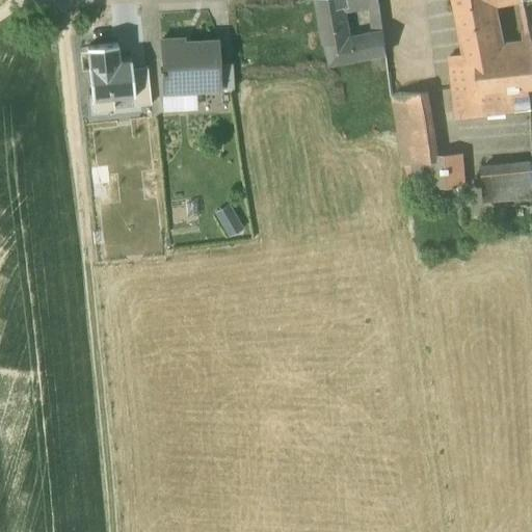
[(347,0),(315,0),(320,31),(326,47),(337,45),(337,41),(345,40),(340,9),(348,9),(347,0)]
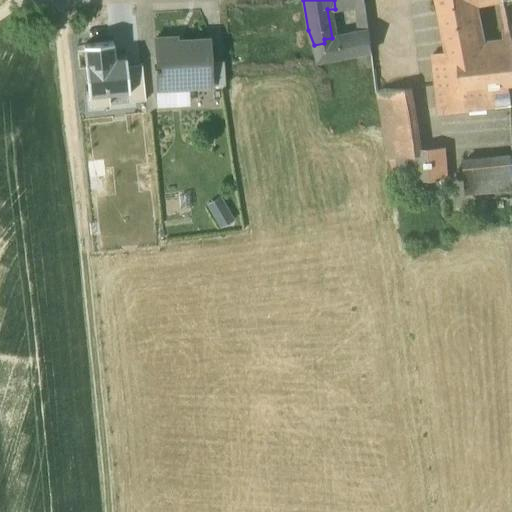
[(363,0),(334,0),(335,9),(355,6),(364,5),(363,0)]
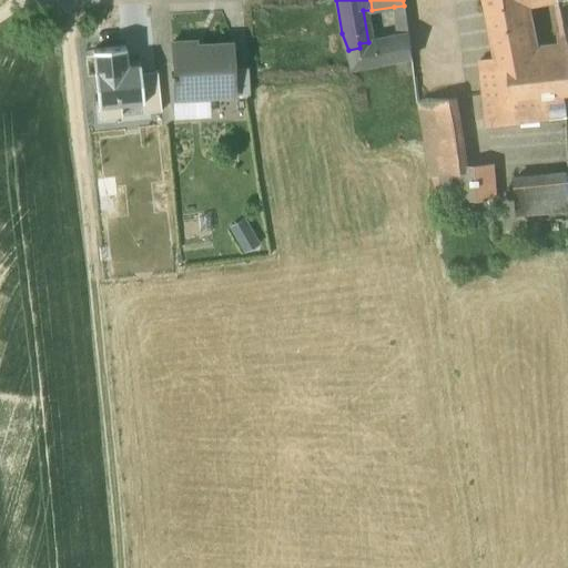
[(505,4),(487,8),(498,64),(507,63),(535,60),(525,2),(505,4)]
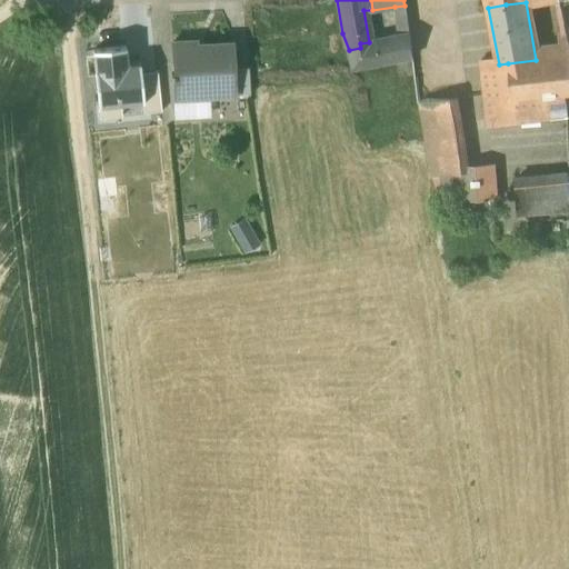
[(405,6),(395,7),(398,32),(408,31),(405,6)]
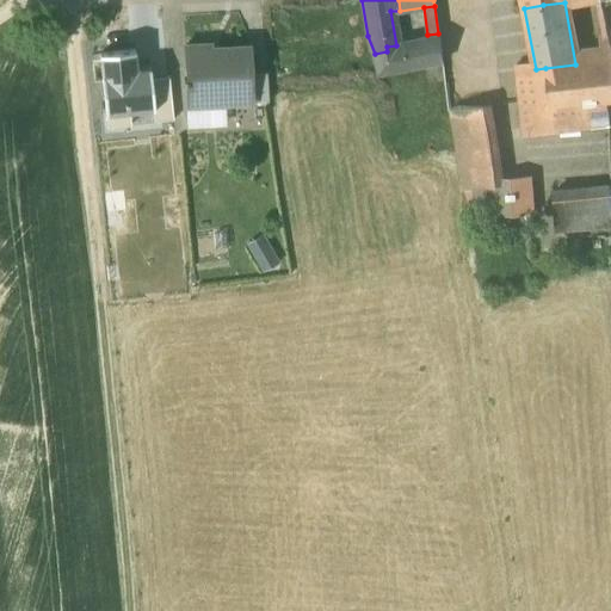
[(396,45),(387,47),(387,51),(390,73),(443,65),(439,38),(396,45)]
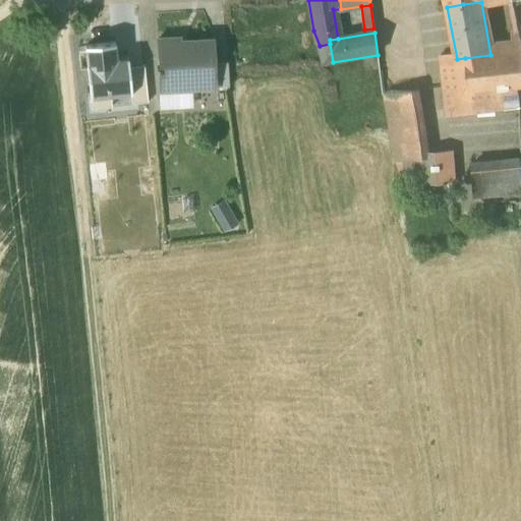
[(215,41),(179,44),(179,39),(158,41),(160,68),(157,68),(158,73),(159,73),(160,92),(218,89),(217,64),(215,41)]
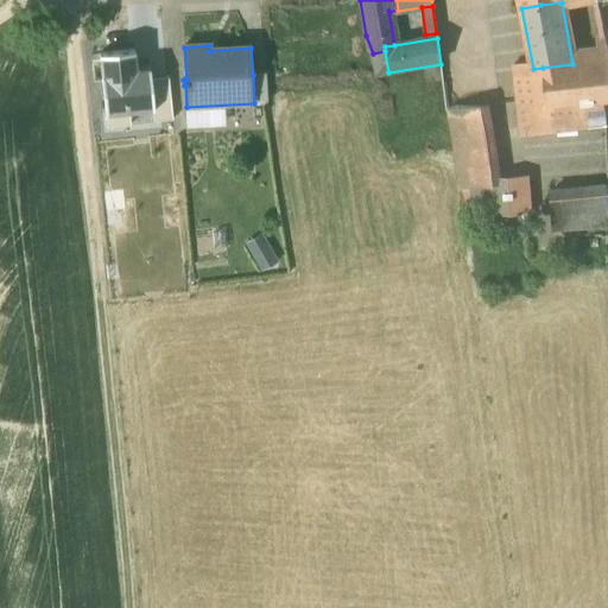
[(607,54),(607,48),(596,50),(597,62),(607,59),(607,54)]
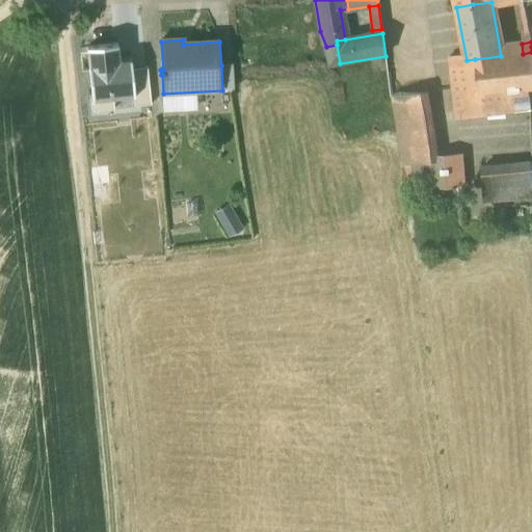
[(91,100),(134,96),(131,69),(130,59),(120,60),(118,44),(86,47),(91,100)]
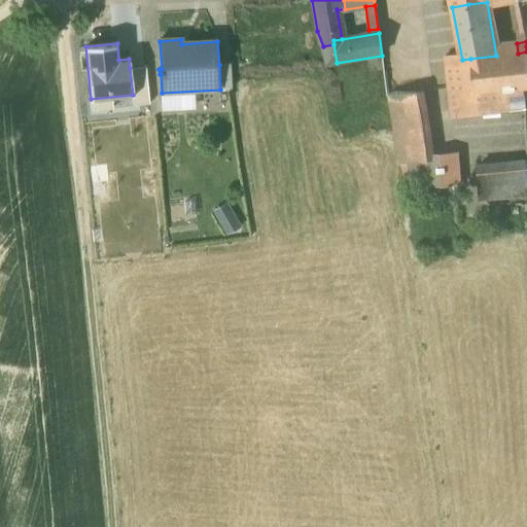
[(334,44),(323,46),(326,65),(337,63),(334,44)]
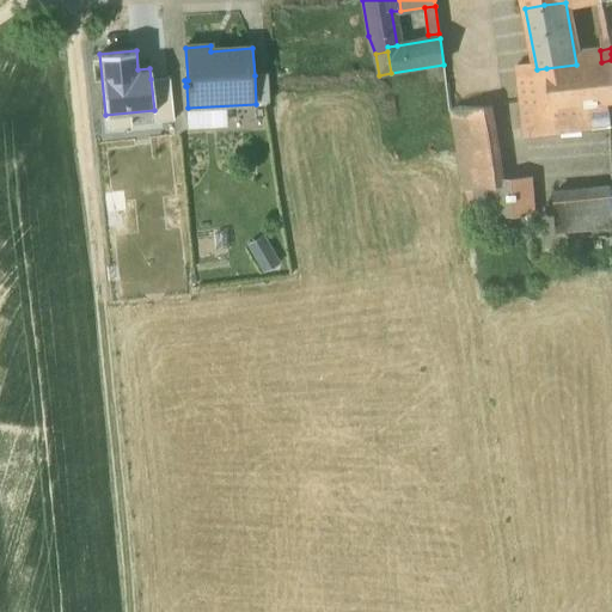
[(576,65),(546,68),(551,108),(611,102),(611,60),(601,62),(576,65)]
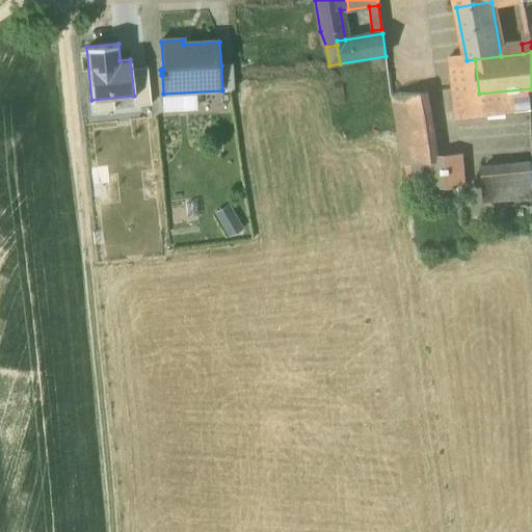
[(467,63),(450,65),(454,97),(479,94),(475,59),(467,60),(467,63)]
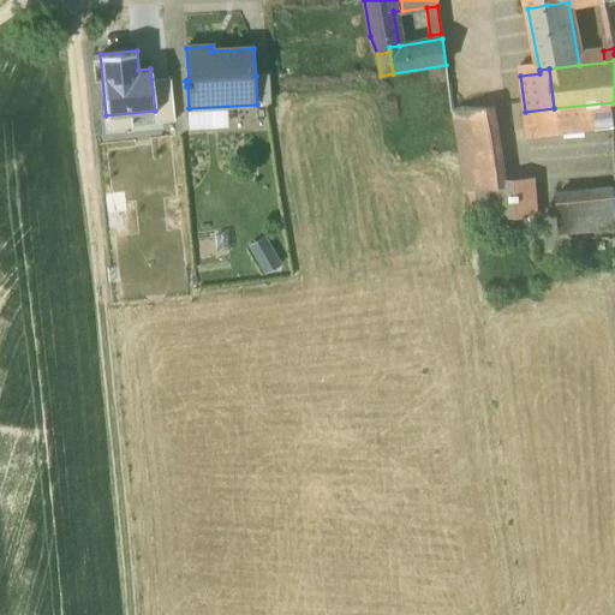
[(269,76),(256,76),(257,105),(273,103),(270,93),(269,76)]
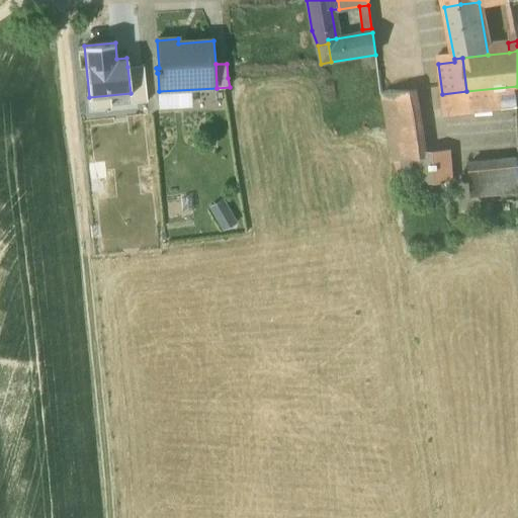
[(132,103),(147,102),(144,66),(127,67),(131,93),(132,103)]
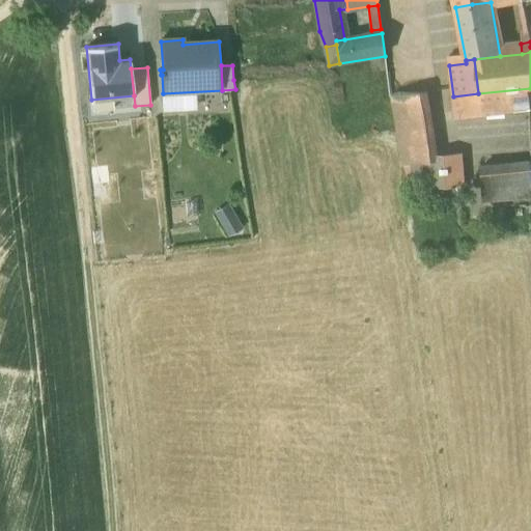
[(425,92),(392,96),(401,165),(429,161),(428,160),(436,159),(425,92)]
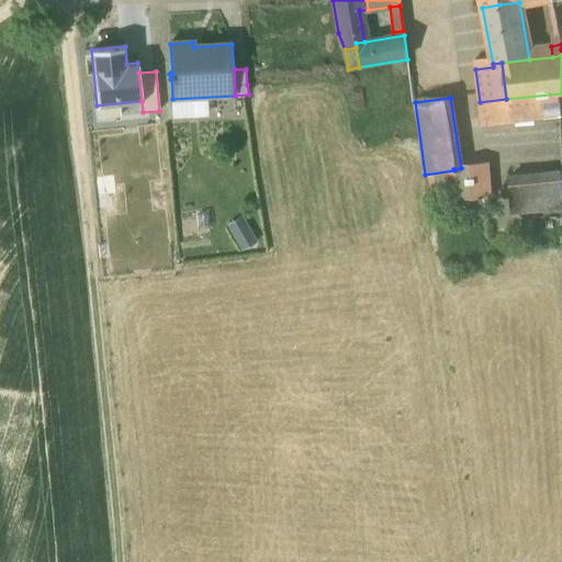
[(506,99),(480,102),(482,125),(510,122),(506,99)]
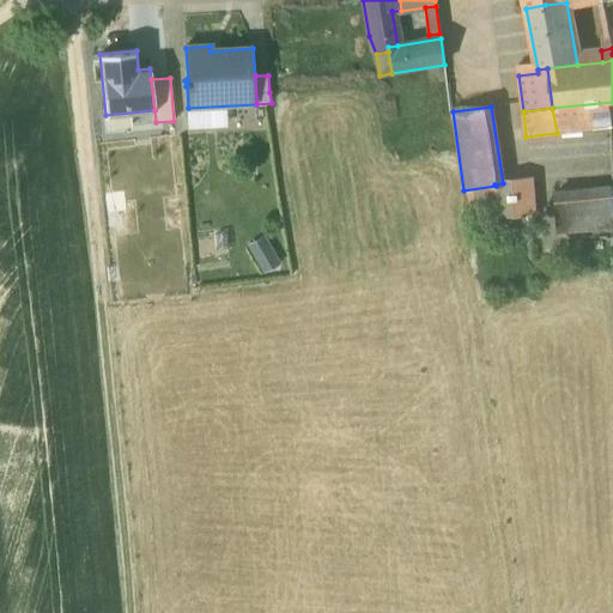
[(529,180),(511,182),(513,210),(517,208),(517,217),(533,217),(529,180)]
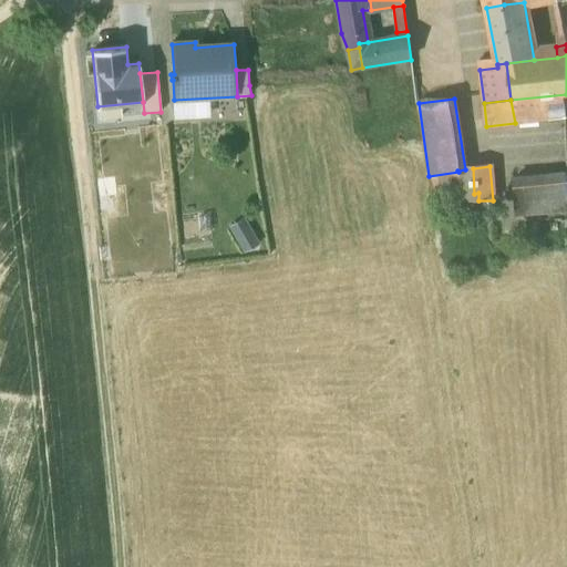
[(465,169),(457,171),(459,172),(459,195),(474,194),(473,168),(465,169)]
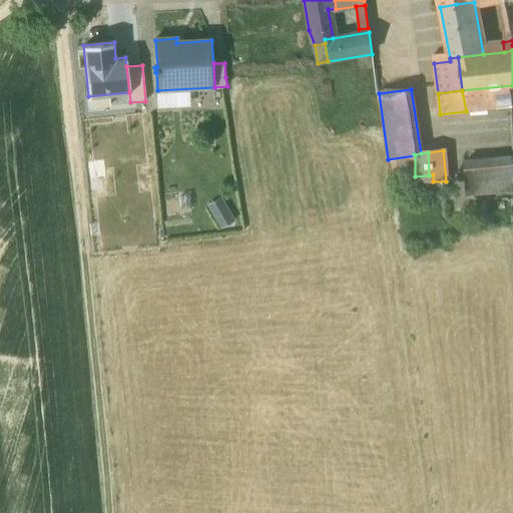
[(512,165),(512,158),(464,162),(466,195),(512,191),(512,165)]
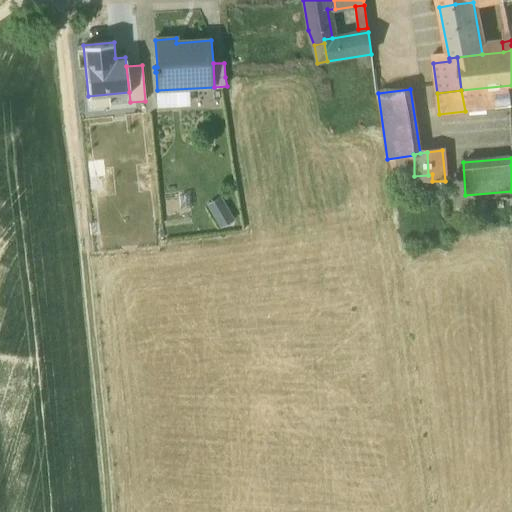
[(445,181),(432,181),(433,197),(445,197),(445,181)]
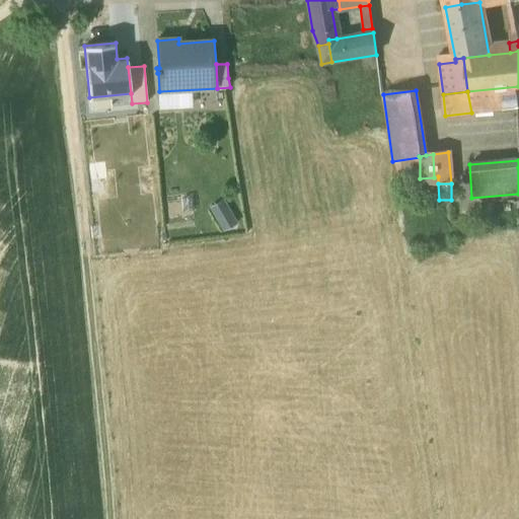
[(223,198),(209,205),(221,229),(236,221),(223,198)]
